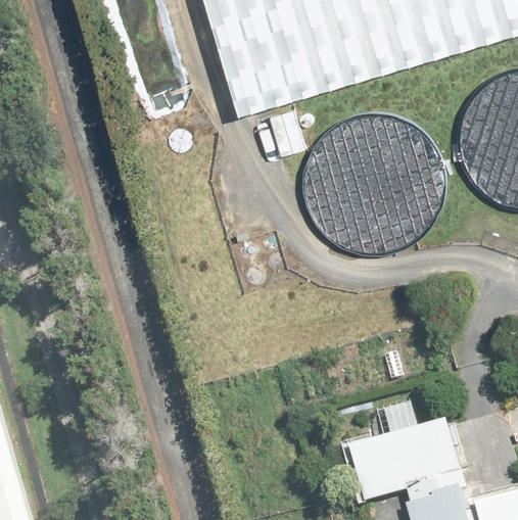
[(517,48),(517,0),(202,0),(242,131),(517,48)]
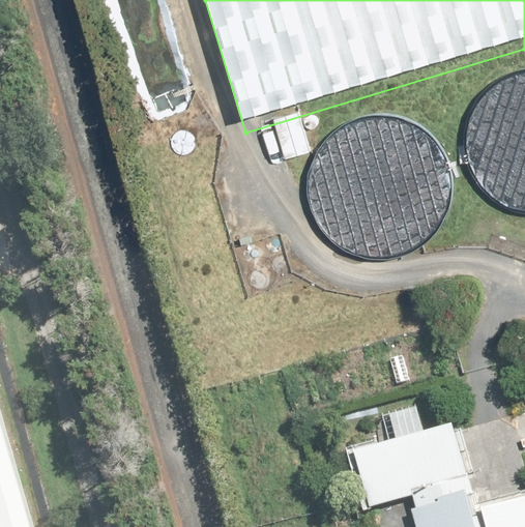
[(508,207),(521,210),(524,210),(524,69),(521,70),(508,74),(497,79),(488,86),(478,95),(471,106),(466,116),(463,128),(462,141),(463,153),(466,165),(472,176),(478,186),(488,195),(498,202),(508,207)]
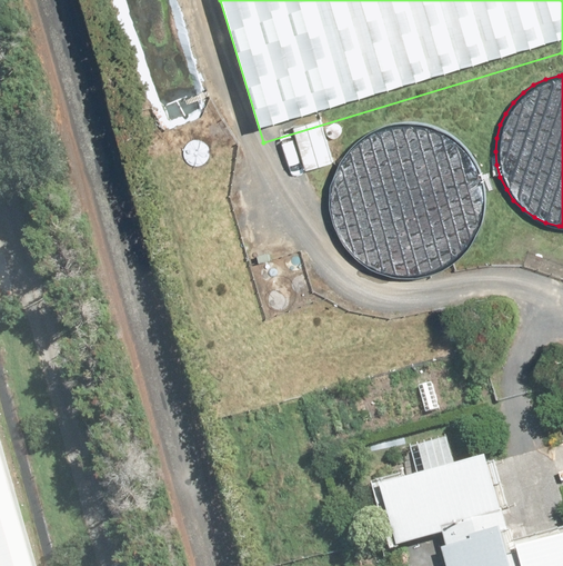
[(425,272),(438,268),(443,265),(449,261),(459,252),(468,241),(473,230),(478,217),(480,205),(480,191),(478,178),(472,166),(465,154),(456,144),(446,136),(434,129),(422,125),(409,122),(395,122),(382,126),(370,130),(359,137),(349,146),(340,157),(333,168),(330,181),(328,194),(328,207),(330,220),(335,232),(342,245),(351,255),(361,262),(373,269),(385,274),(399,276),(412,275),(425,272)]
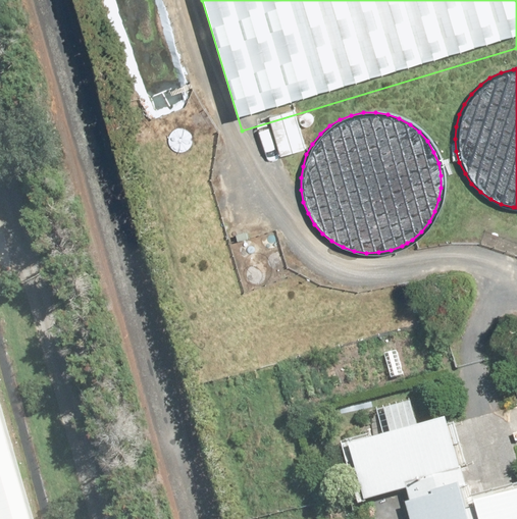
[(416,424),(411,401),(375,409),(381,437),(350,444),(361,498),(405,488),(411,518),(470,518),(451,418),(416,424)]
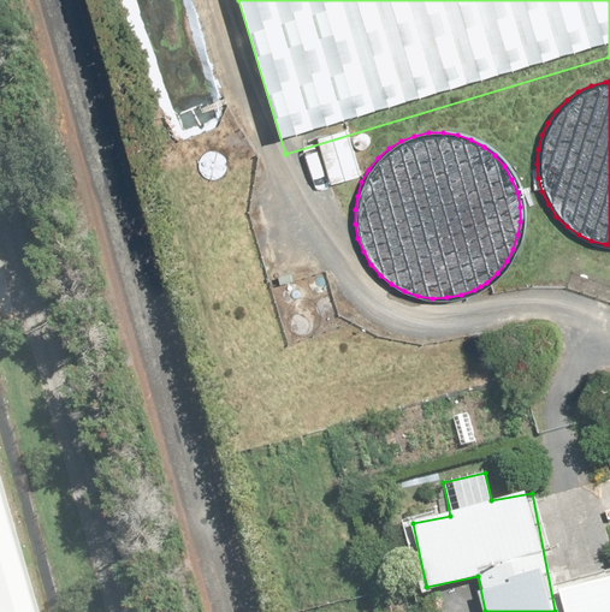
[(609,611),(609,577),(560,592),(564,611),(609,611)]
